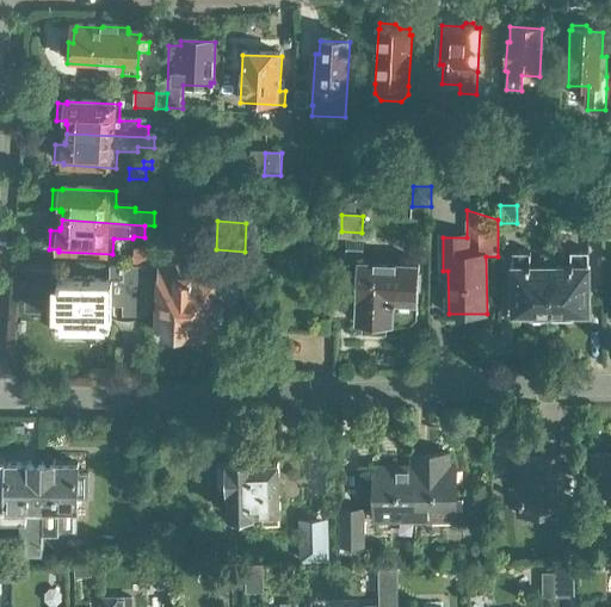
[(135,266),(149,267),(150,251),(136,251),(135,266)]
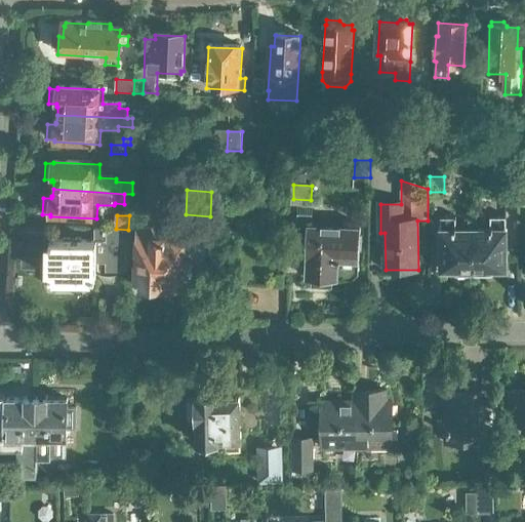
[(308,250),(307,279),(306,288),(327,289),(327,279),(353,280),(359,275),(360,252),(362,252),(362,238),(361,238),(361,228),(313,226),(313,216),(299,216),(297,250),(308,250)]
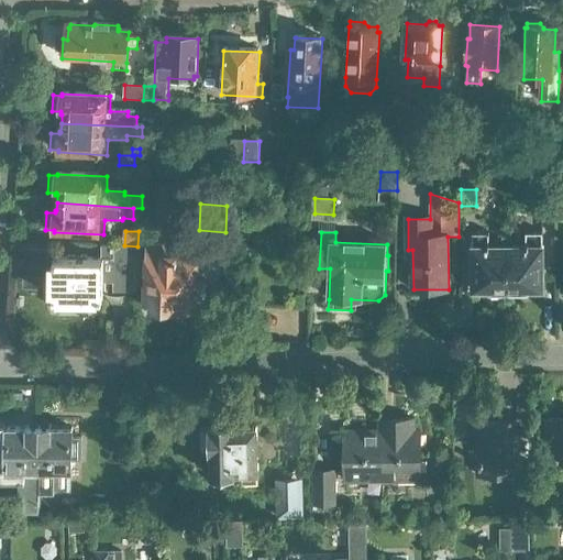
[(509,297),(508,248),(490,248),(490,234),(474,234),(474,292),(489,292),(489,297),(509,297)]
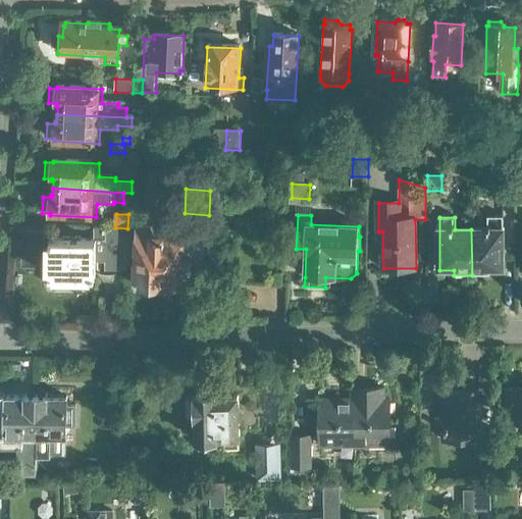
[(471,229),(472,275),(490,275),(490,270),(504,270),(504,217),(487,217),(487,229),(471,229)]
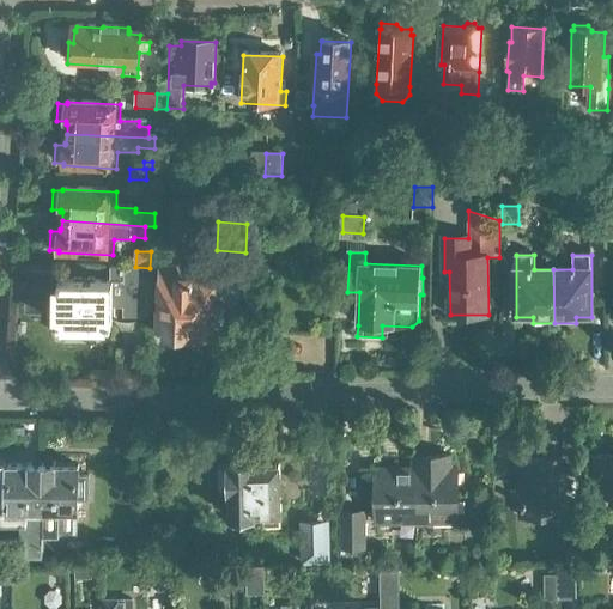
[(162,267),(161,302),(158,302),(158,315),(167,315),(165,333),(168,333),(168,334),(171,340),(183,340),(188,336),(188,335),(212,335),(212,330),(225,330),(225,309),(213,309),(213,284),(192,282),(192,280),(190,280),(190,275),(178,275),(178,267),(162,267)]
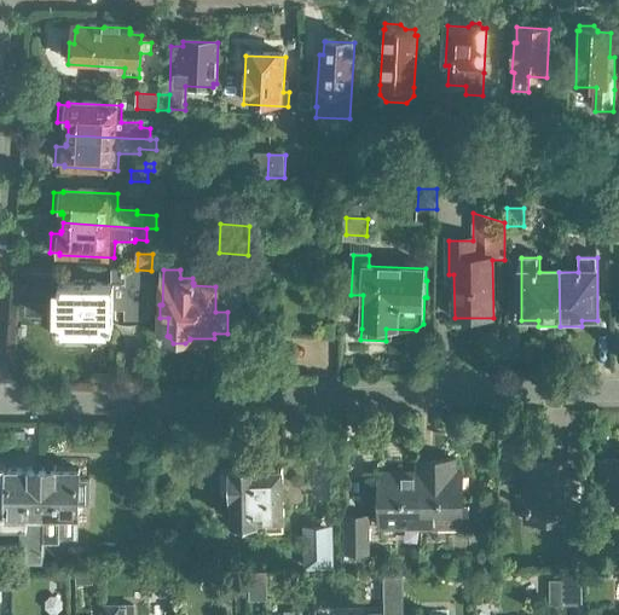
[(115,272),(115,285),(94,285),(94,283),(75,282),(75,285),(59,284),(59,308),(58,308),(55,313),(55,318),(57,321),(59,323),(59,329),(61,329),(61,340),(64,342),(79,342),(82,340),(82,328),(114,328),(126,328),(126,325),(150,325),(151,272),(115,272)]
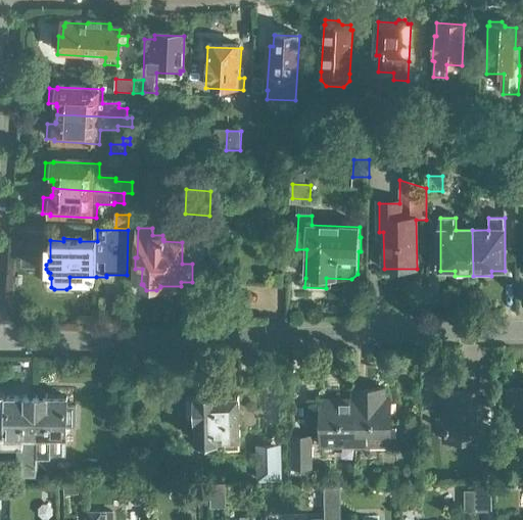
[(354,391),(354,404),(355,446),(389,445),(389,403),(383,404),(383,391),(354,391)]
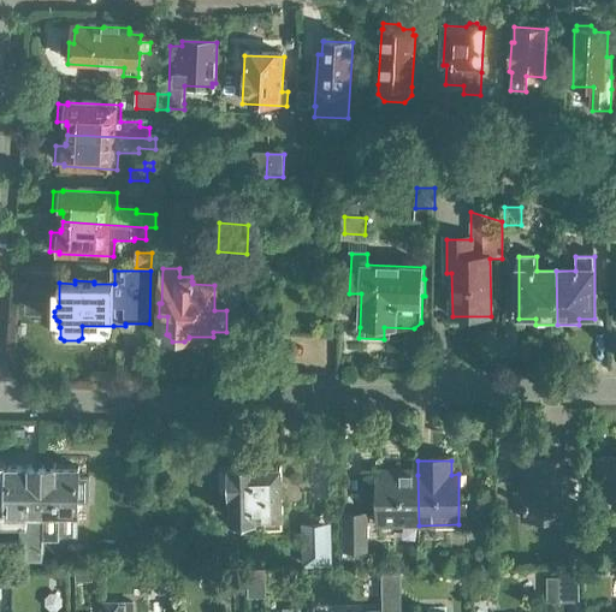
[(615,461),(597,462),(597,488),(615,487),(615,461)]
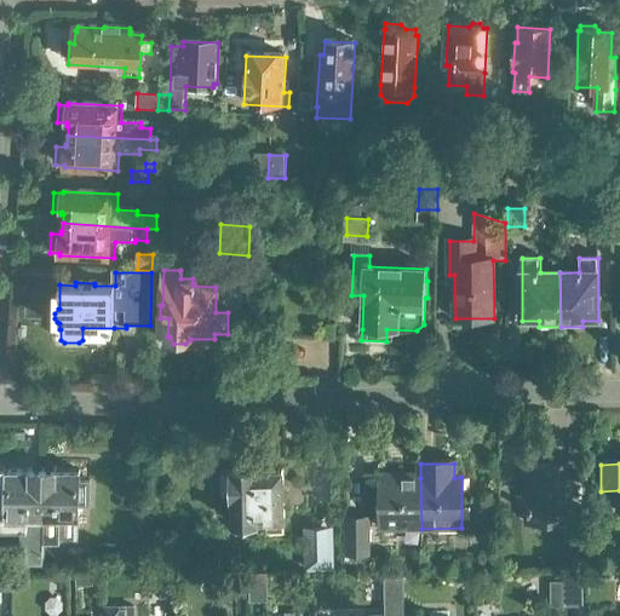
[(552,465),(528,466),(527,523),(569,523),(568,465),(552,465)]
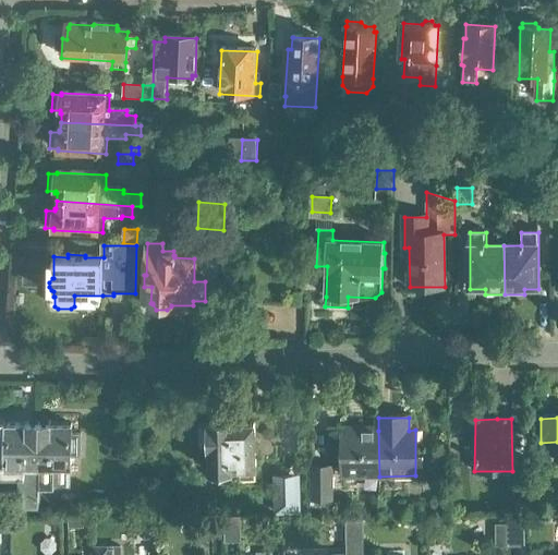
[(240,477),(240,481),(256,480),(255,469),(256,469),(255,424),(231,425),(231,423),(209,424),(210,425),(209,425),(209,427),(201,427),(201,448),(209,447),(209,448),(210,448),(211,471),(213,471),(213,482),(231,481),(231,477),(240,477)]
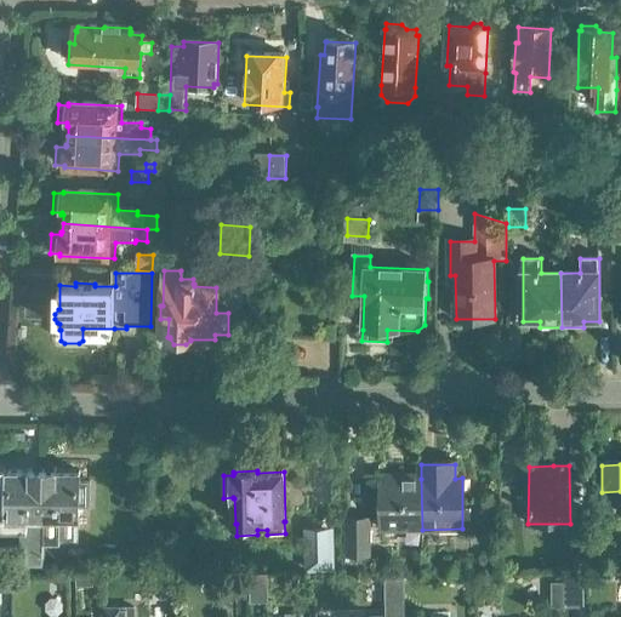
[(41,567),(43,547),(43,472),(30,472),(30,474),(7,473),(7,484),(0,483),(0,507),(6,507),(6,519),(26,519),(26,525),(20,525),(20,567),(41,567)]
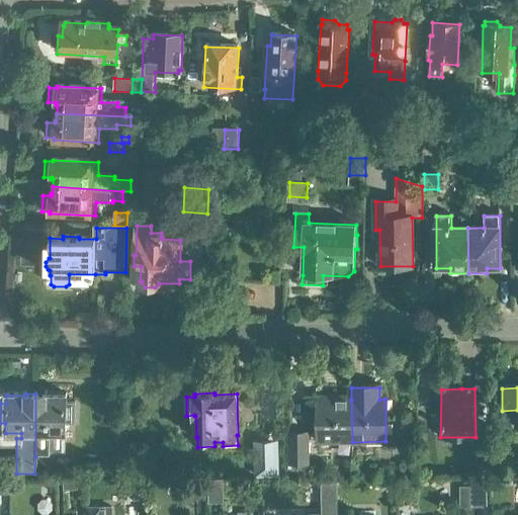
[(35,394),(35,456),(49,456),(49,454),(64,455),(64,435),(65,435),(65,426),(74,426),(74,406),(66,406),(66,397),(47,396),(47,394),(35,394)]
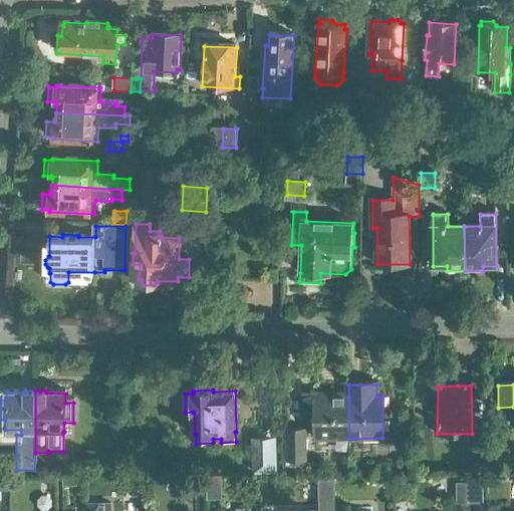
[(349,439),(348,397),(315,397),(316,439),(349,439)]
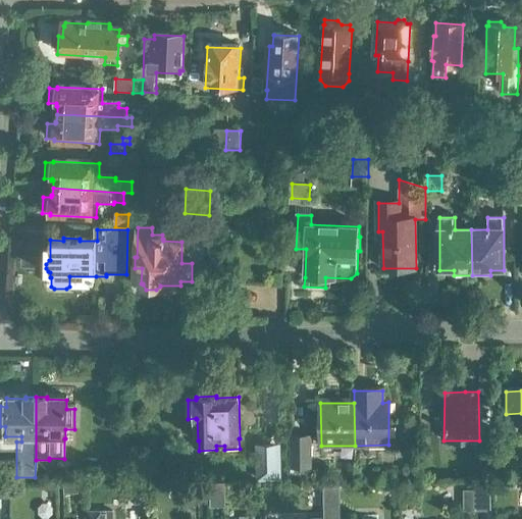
[(293,437),(293,469),(309,469),(309,437),(293,437)]
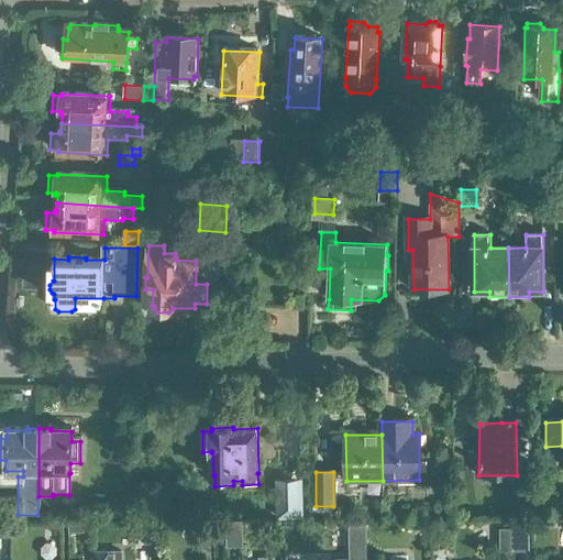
[(300,486),(277,487),(278,519),(302,518),(300,486)]
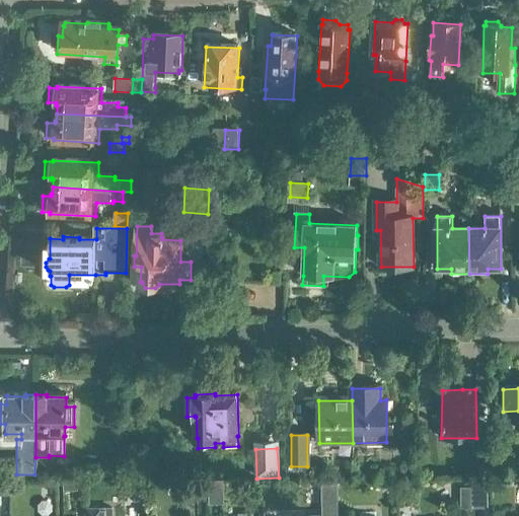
[(0,480),(0,497),(11,498),(11,480),(0,480)]
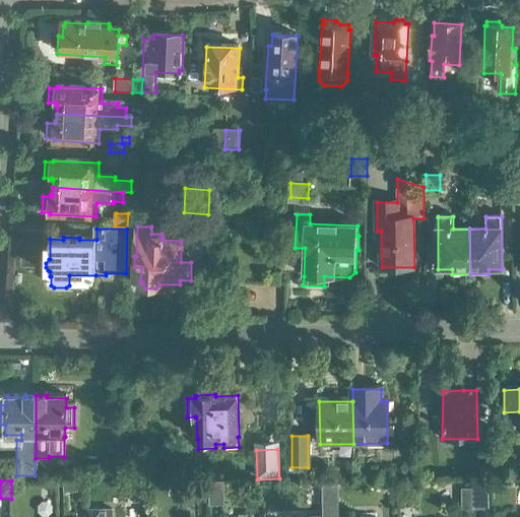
[(78,481),(65,481),(65,495),(78,495),(78,481)]
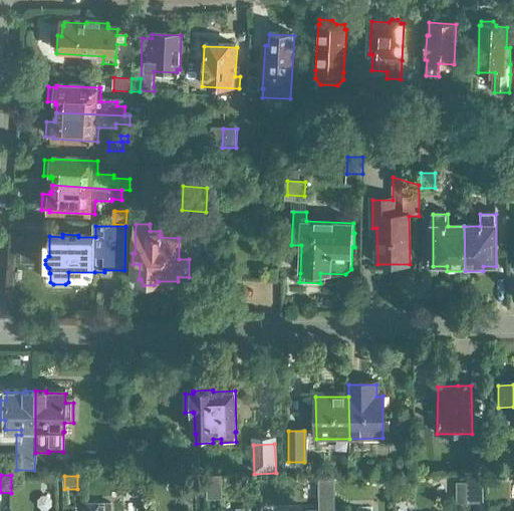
[(469,476),(469,504),(484,504),(483,476),(469,476)]
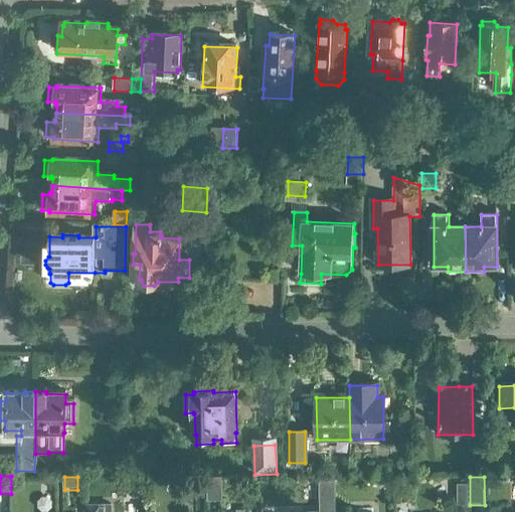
[(221,483),(209,484),(209,505),(222,504),(221,483)]
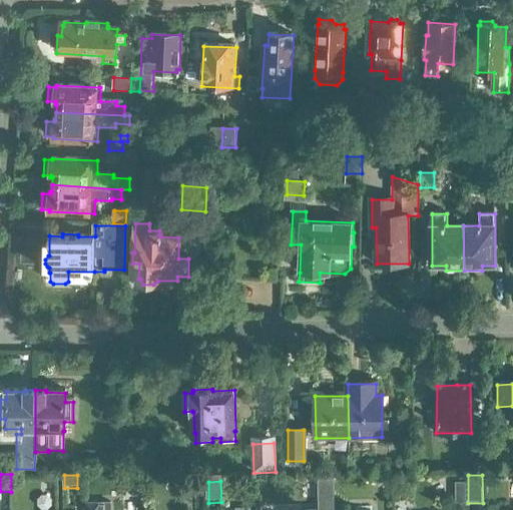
[(456,484),(456,504),(466,504),(466,483),(456,484)]
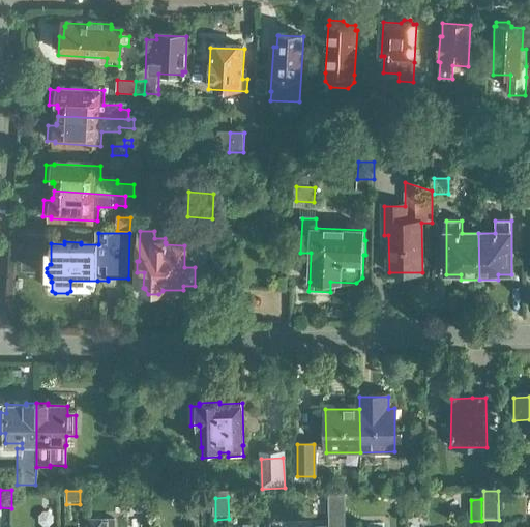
[(329,521),(344,518),(343,514),(346,514),(346,501),(327,501),(328,521),(329,521)]
